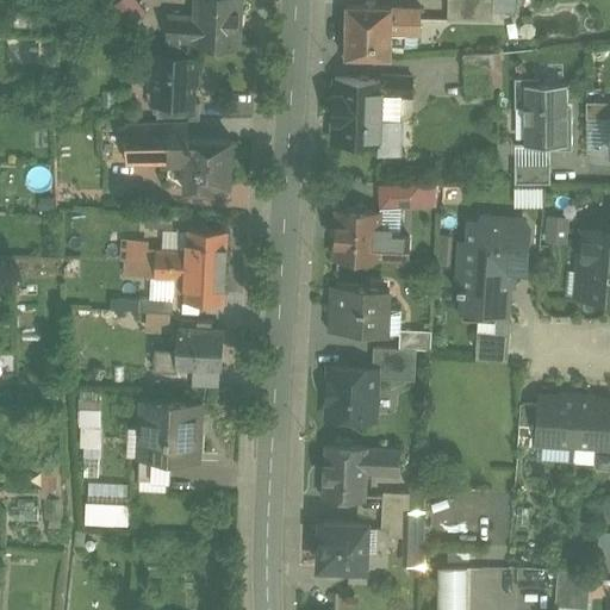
[(135,0),(124,0),(114,8),(129,27),(145,14),(135,0)]
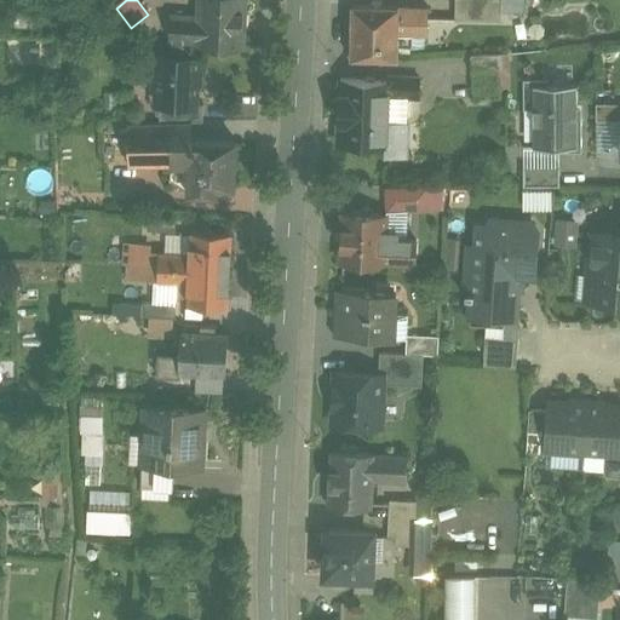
[(244,0),(200,0),(200,18),(172,17),(171,41),(172,41),(171,58),(184,59),(184,46),(183,46),(183,41),(197,42),(197,46),(242,49),(244,0)]
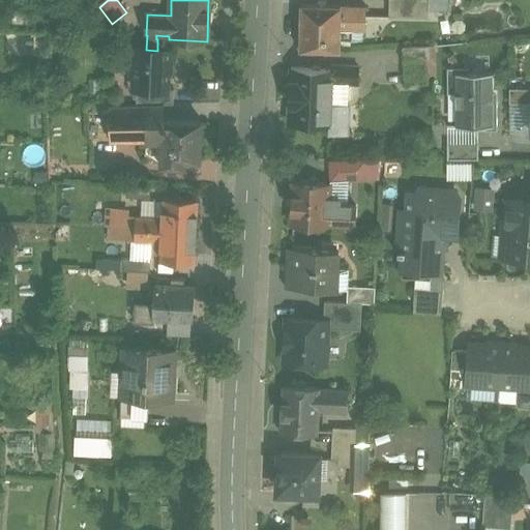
[(388,0),(389,18),(428,18),(428,0),(388,0)]
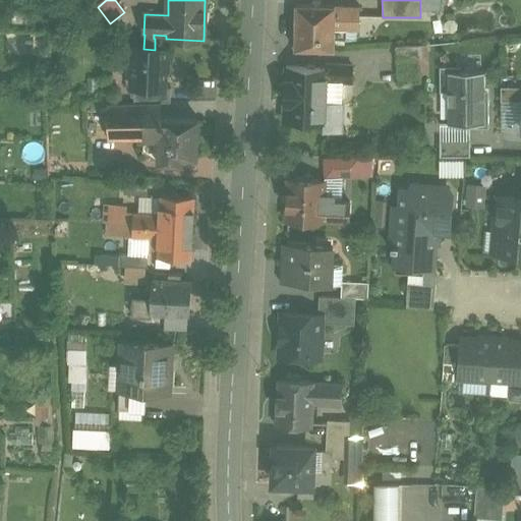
[(335,5),(296,5),(295,49),(334,50),(335,24),(335,5)]
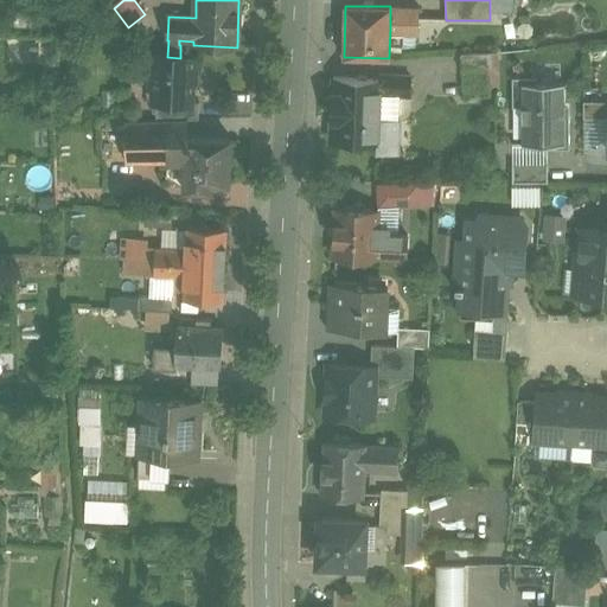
[(419,7),(390,6),(390,29),(419,29),(419,7)]
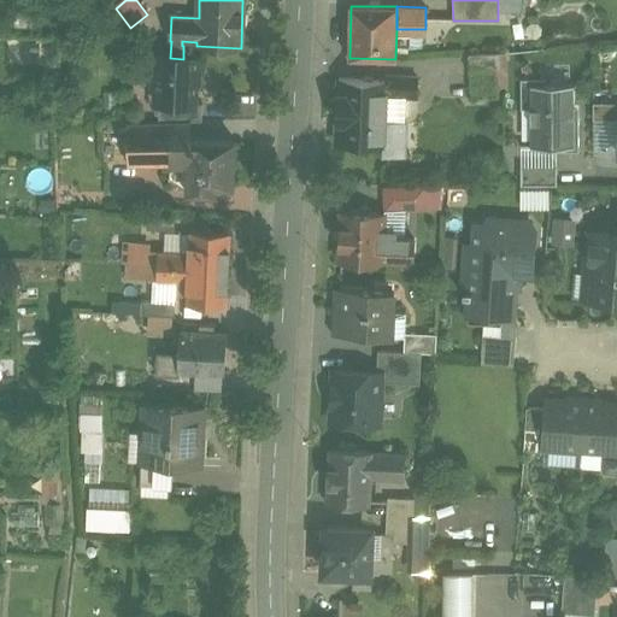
[(497,53),(468,56),(471,99),(497,97),(495,68),(498,68),(497,53)]
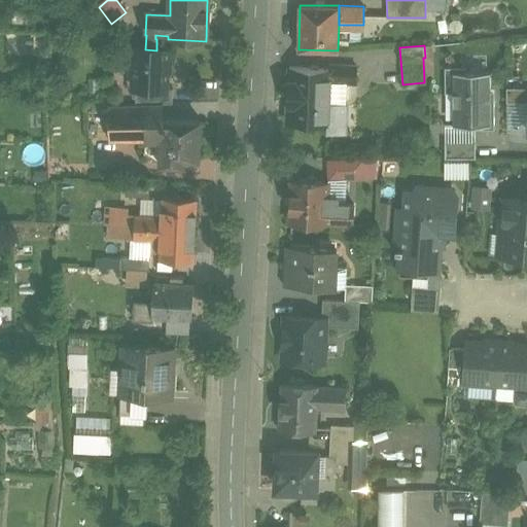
[(145,49),(134,49),(134,64),(131,66),(131,75),(133,77),(133,89),(136,89),(167,91),(167,89),(169,51),(156,50),(145,49)]
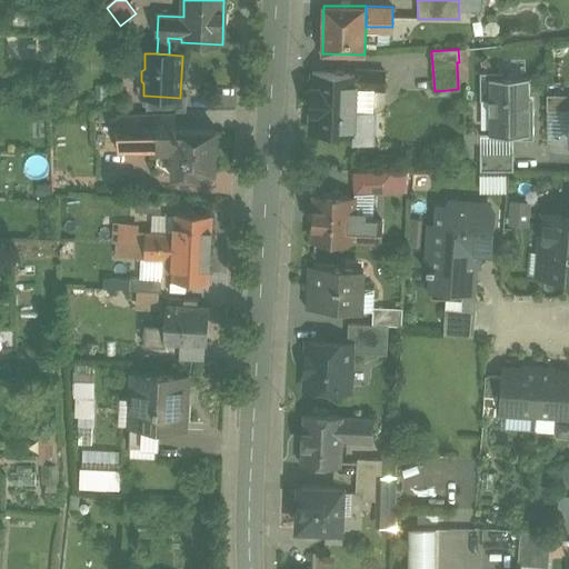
[(357,76),(312,73),(310,132),(353,135),(353,143),(371,143),(372,113),(356,113),(357,89),(383,90),(385,72),(357,70),(357,76)]
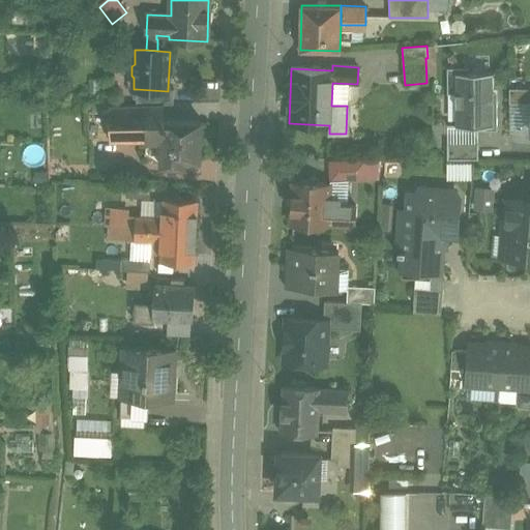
[(495,75),(457,75),(458,127),(479,127),(496,126),(495,75)]
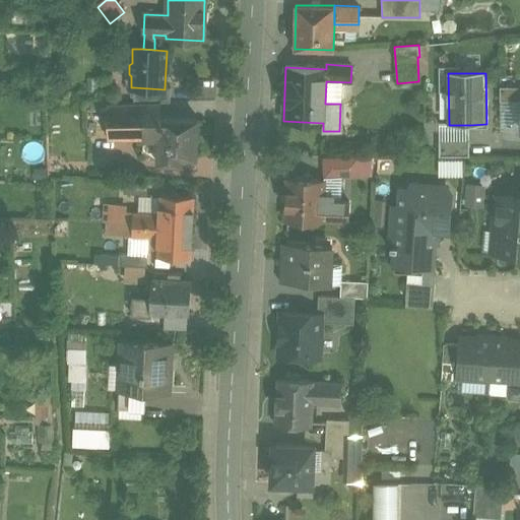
[(165,89),(134,87),(134,104),(171,103),(171,87),(165,87),(165,89)]
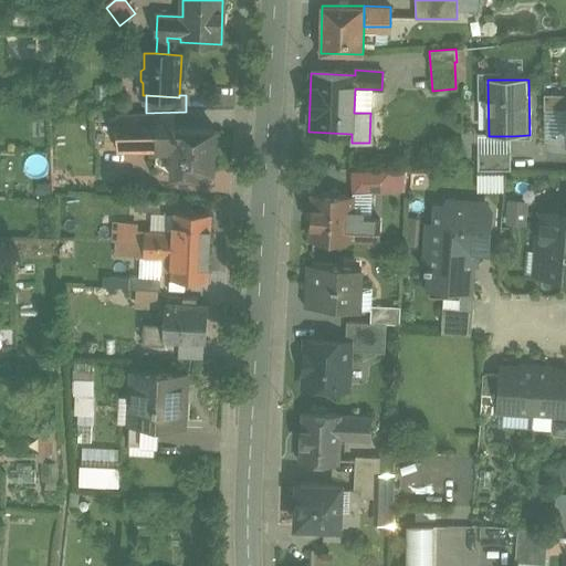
[(118,153),(156,153),(156,133),(118,132),(118,153)]
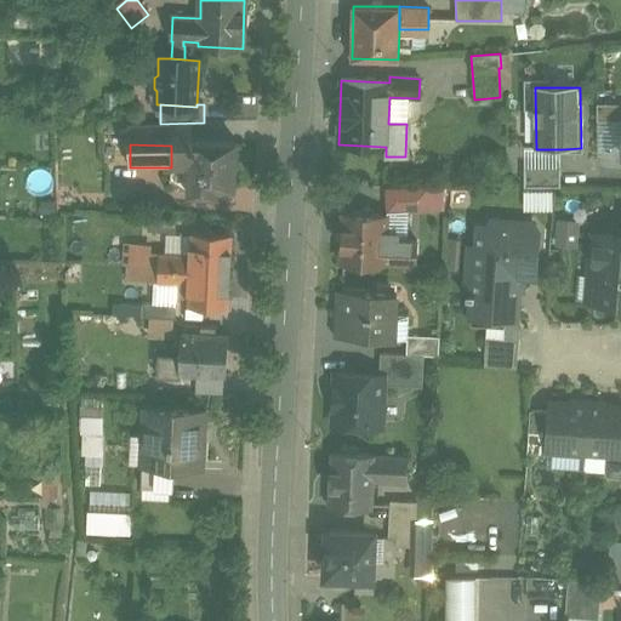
[(234,146),(171,146),(171,167),(188,167),(188,197),(218,197),(218,188),(234,188),(234,146)]
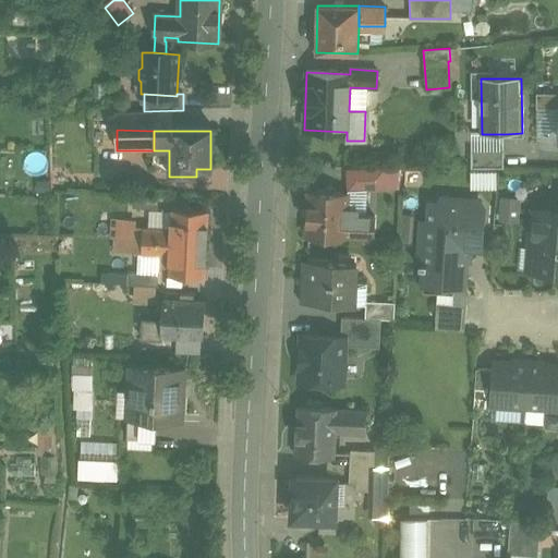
[(471,134),(471,167),(505,167),(505,134),(482,134),(471,134)]
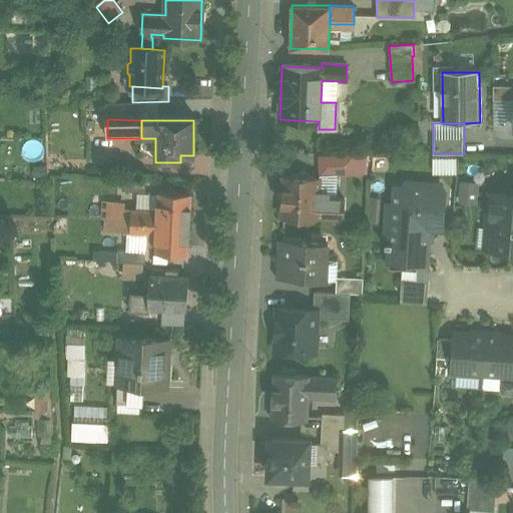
[(368,153),(349,154),(348,166),(367,167),(368,153)]
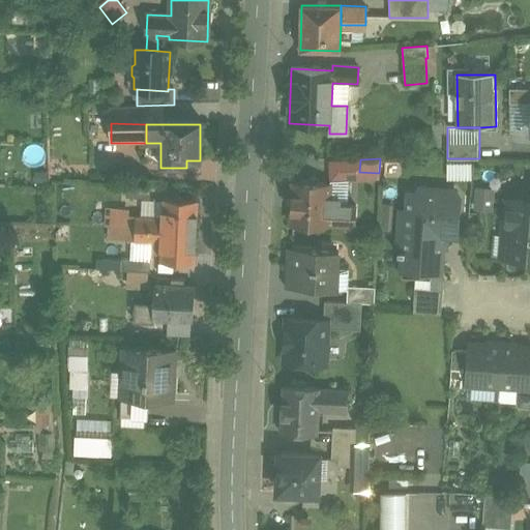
[(351,159),(328,160),(328,175),(351,174),(351,159)]
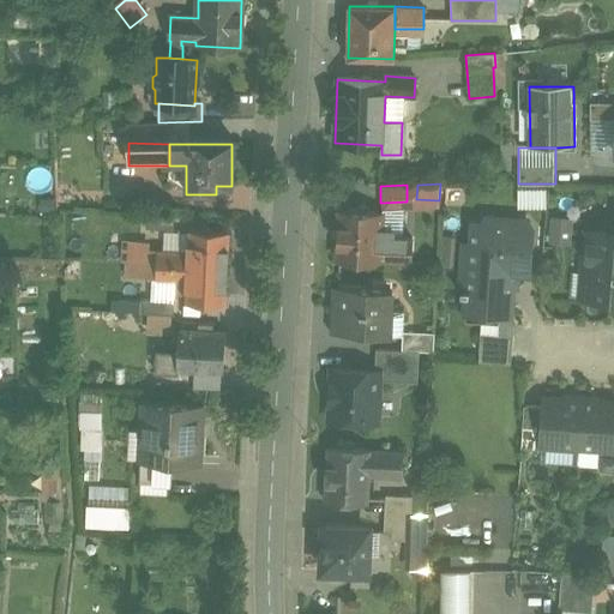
[(381,212),(338,210),(336,259),(379,262),(380,235),(381,212)]
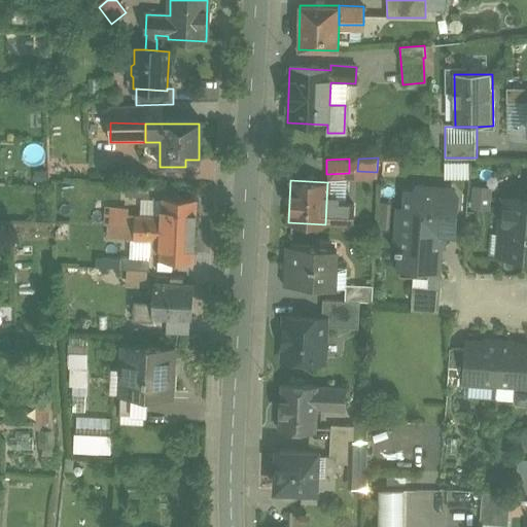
[(473,208),(494,208),(495,185),(473,185),(473,208)]
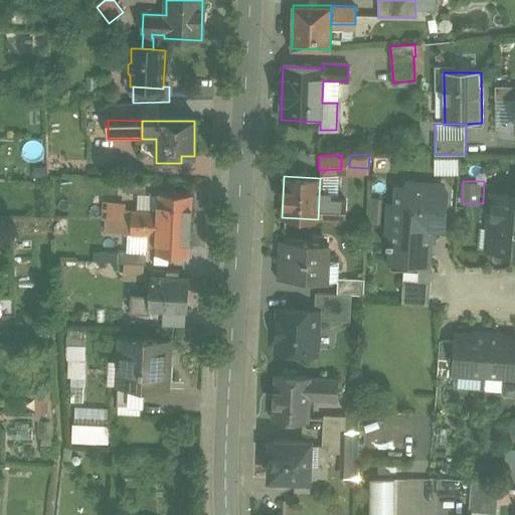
[(448,188),(396,185),(393,223),(388,222),(386,247),(392,248),(390,264),(404,265),(432,267),(434,229),(445,230),(448,188)]
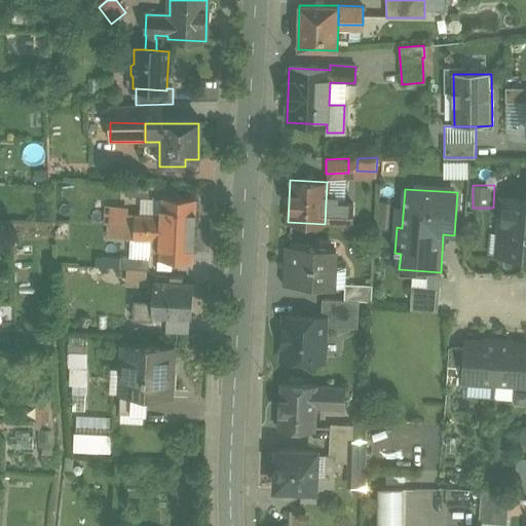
[(196,200),(161,198),(160,217),(127,215),(127,209),(104,208),(103,226),(125,227),(195,231),(196,200)]
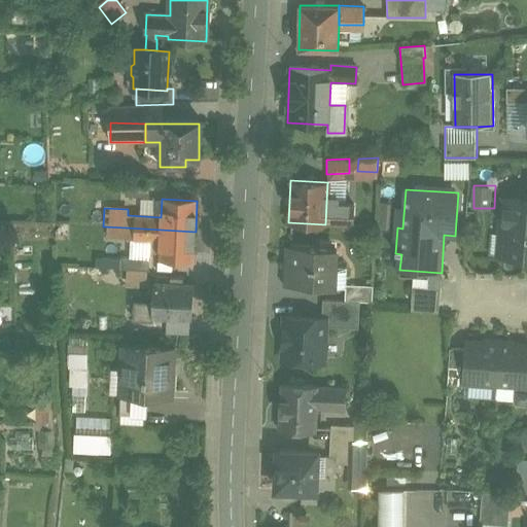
[(526,200),(504,199),(499,255),(526,257),(526,200)]
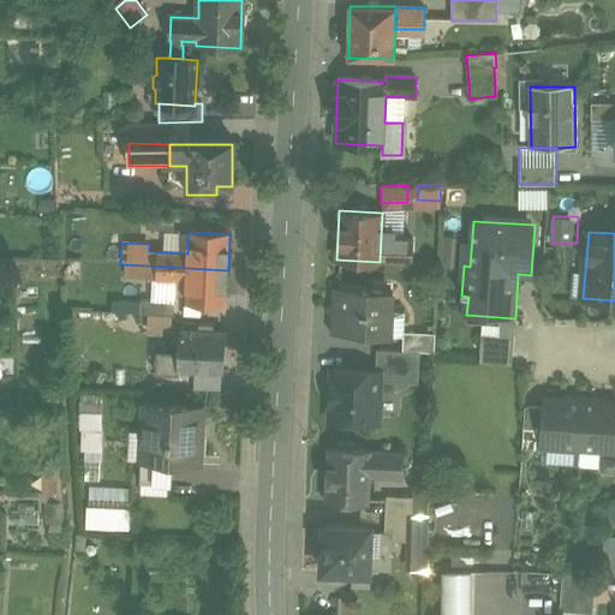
[(412,237),(381,236),(380,262),(411,263),(412,237)]
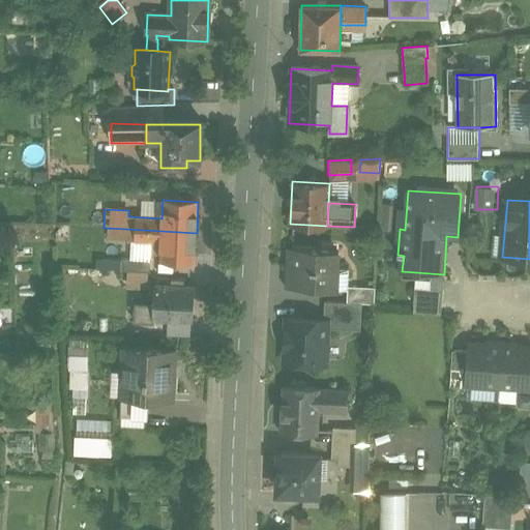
[(197,233),(126,229),(125,241),(160,243),(160,262),(195,264),(197,233)]
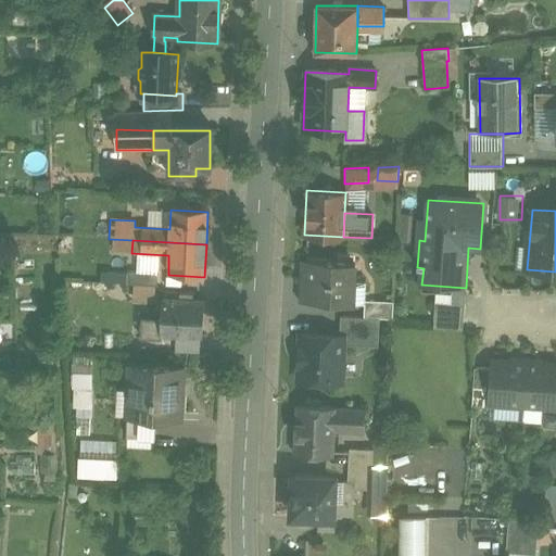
[(355,264),(304,262),(303,263),(305,263),(304,275),(303,275),(302,301),(346,303),(364,303),(365,300),(366,281),(354,281),(355,264)]
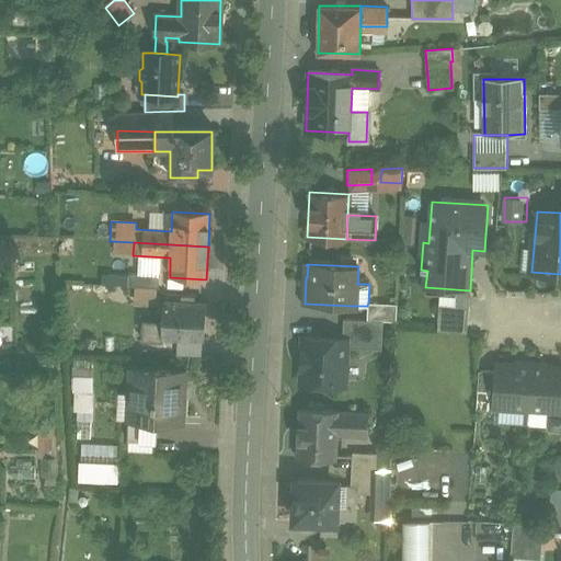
[(159,277),(128,275),(127,288),(135,288),(156,289),(158,289),(159,277)]
